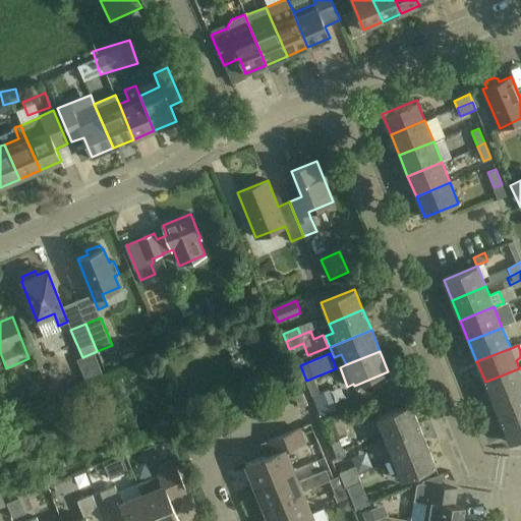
[(520,391),(520,373),(519,368),(485,382),(494,403),(520,391)]
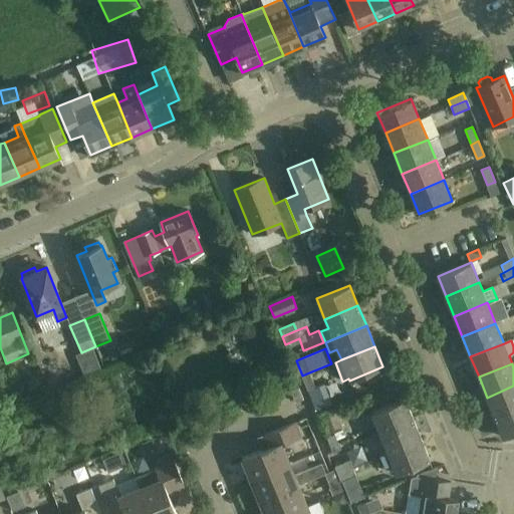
[(309,372),(302,375),(308,391),(315,387),(309,372)]
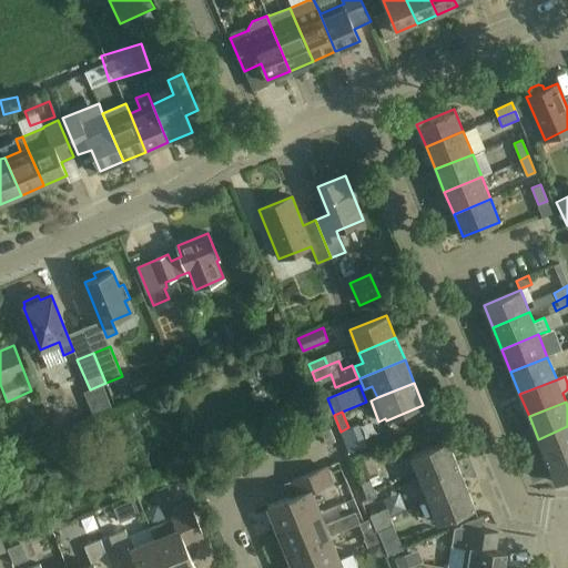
[(567,426),(538,439),(547,462),(567,452),(567,426)]
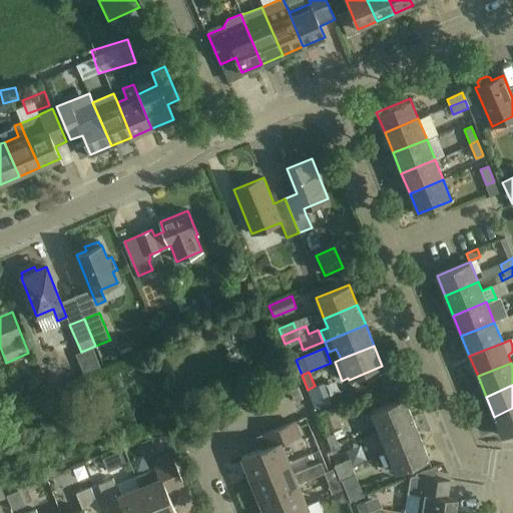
[(295,402),(304,398),(299,387),(290,390),(295,402)]
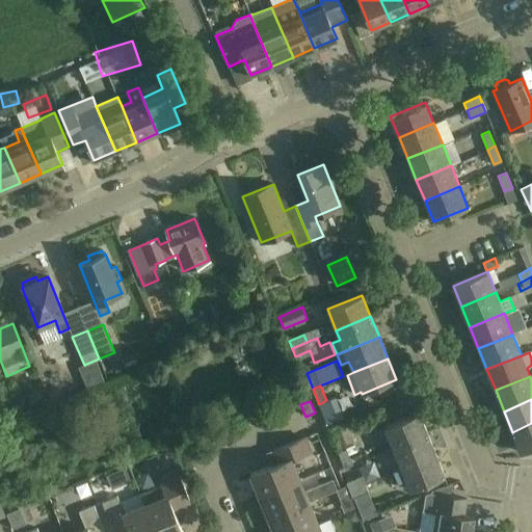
[(384,427),(393,448),(427,433),(419,413),(384,427)]
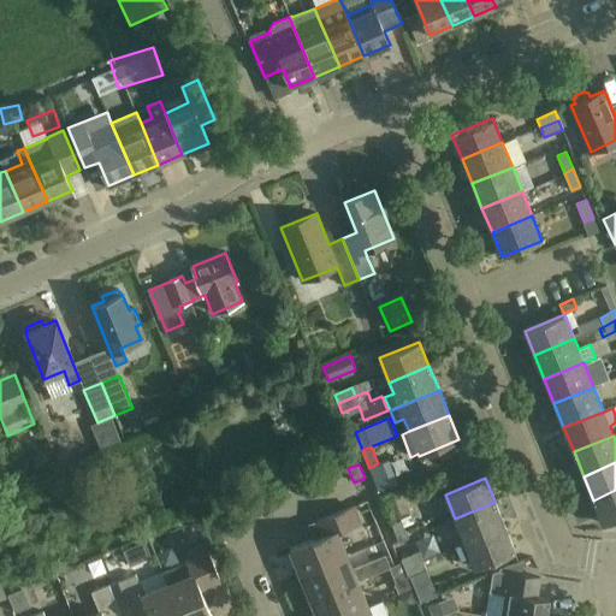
[(615,490),(593,501),(603,525),(615,519),(615,490)]
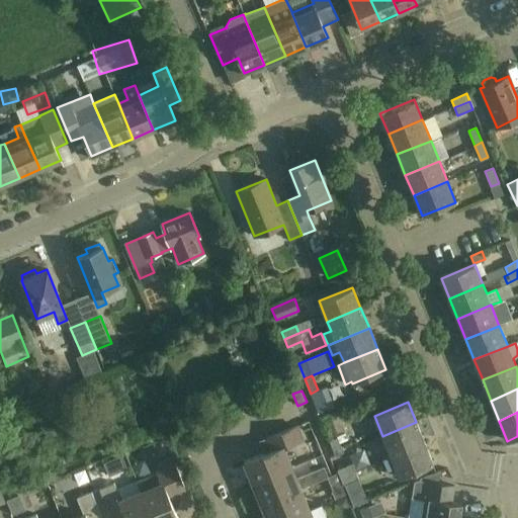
[(386,444),(378,448),(383,459),(391,456),(425,443),(416,422),(382,436),(386,444)]
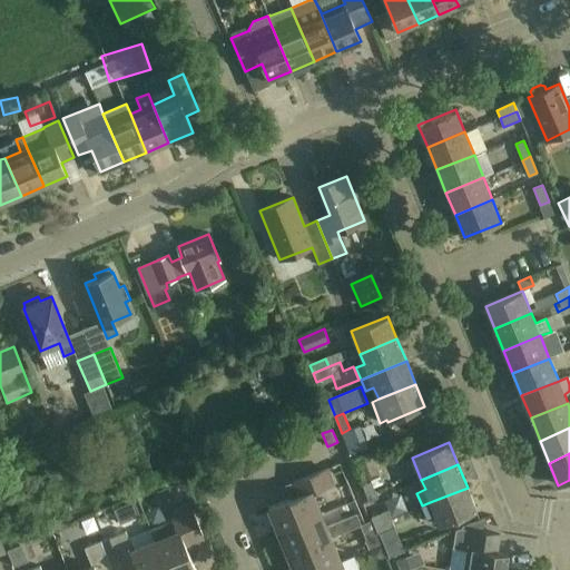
[(268,509),(275,524),(277,523),(281,532),(321,514),(312,493),(333,484),(326,470),(293,483),(298,497),(268,509)]
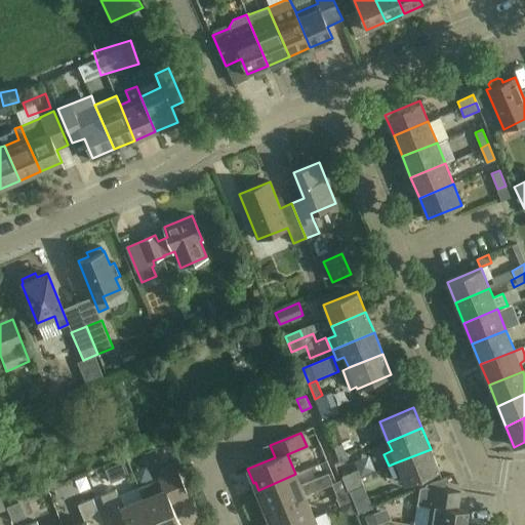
[(172,439),(151,447),(154,458),(176,450),(172,439)]
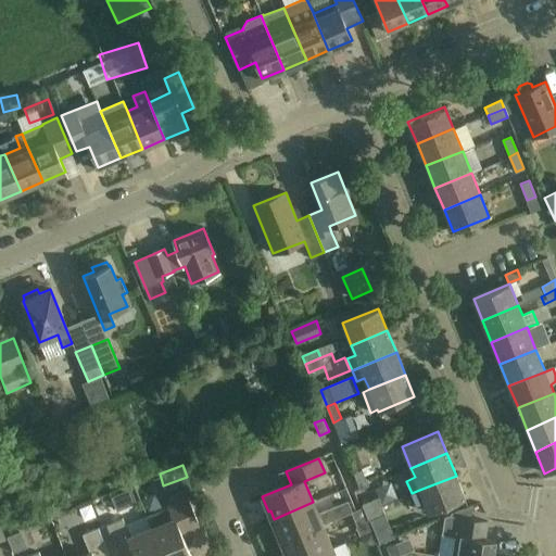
[(353,472),(361,489),(369,485),(365,476),(374,471),(370,465),(362,468),(362,469),(353,472)]
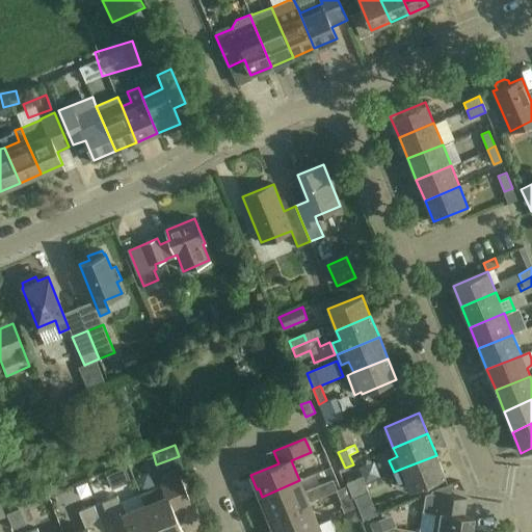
[(401,469),(394,472),(393,472),(398,484),(406,481),(410,489),(445,476),(436,455),(401,469)]
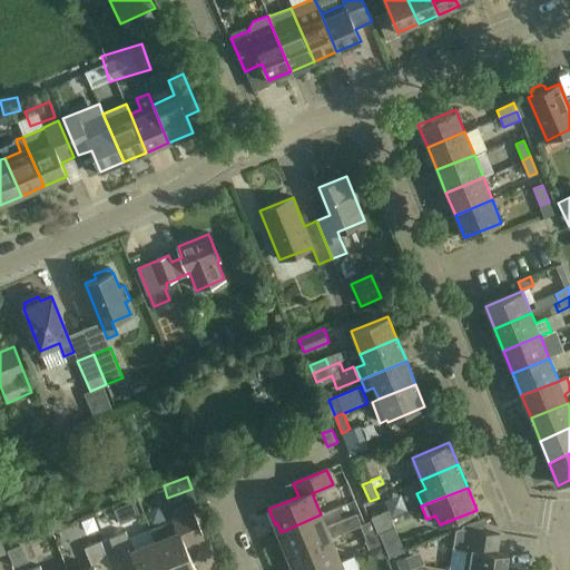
[(155,541),(156,540),(167,569),(196,569),(186,543),(203,537),(189,503),(169,511),(174,520),(150,529),(155,541)]
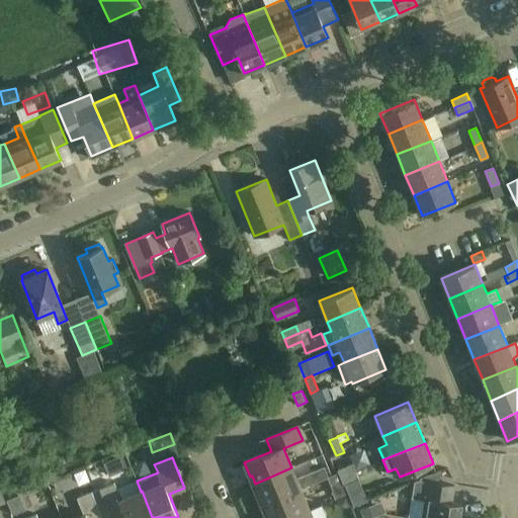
[(344,486),(359,479),(353,463),(338,470),(339,472),(344,486)]
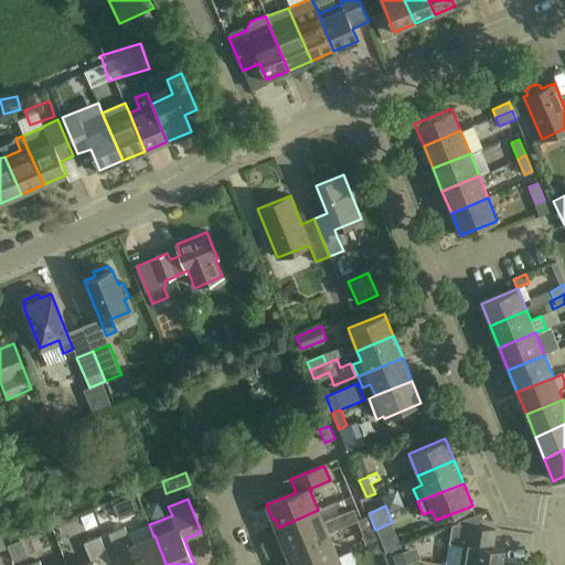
[(322,521),(318,510),(278,528),(283,536),(279,537),(285,552),(328,533),(358,521),(352,509),(322,521)]
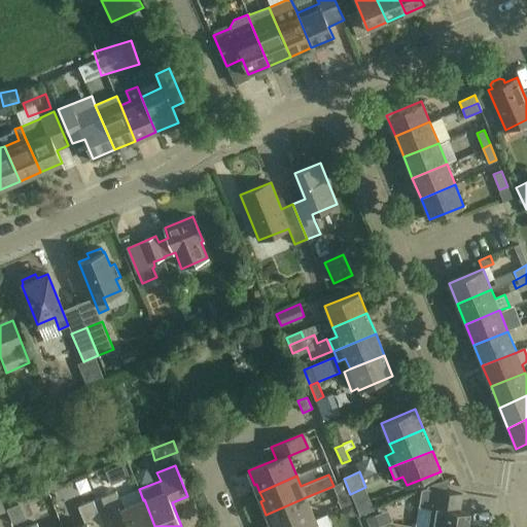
[(432,508),(429,526),(466,526),(469,511),(459,510),(462,494),(446,491),(448,479),(421,490),(418,506),(432,508)]
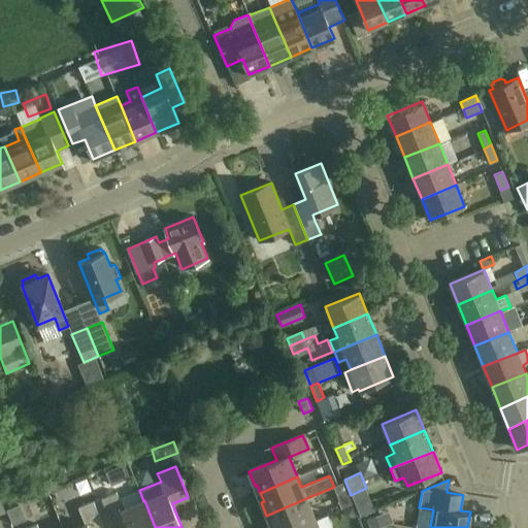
[(337,486),(334,487),(339,499),(338,502),(339,503),(341,507),(353,503),(354,502),(351,495),(345,482),(337,486)]
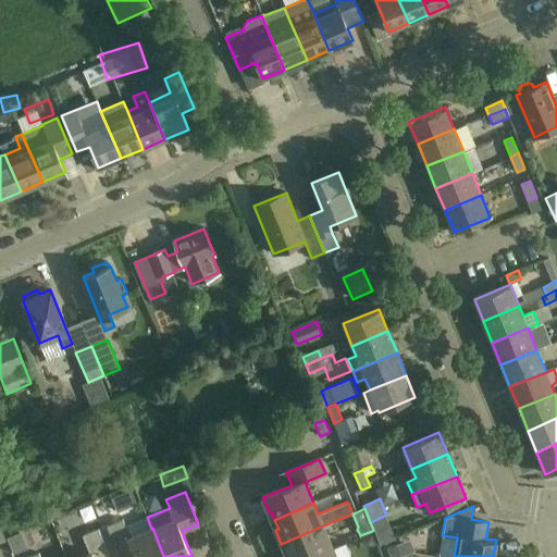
[(131,536),(123,519),(107,525),(119,556),(121,556),(135,552),(136,556),(163,556),(152,528),(131,536)]
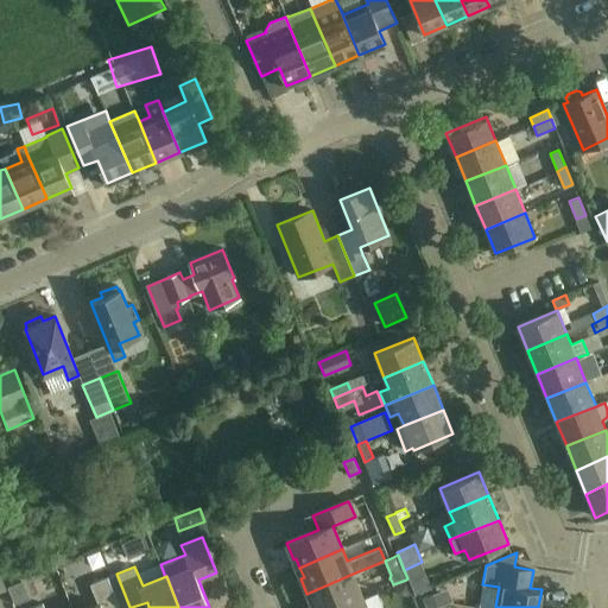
[(316,607),(340,607),(363,599),(353,574),(306,594),(312,607),(315,607),(316,607)]
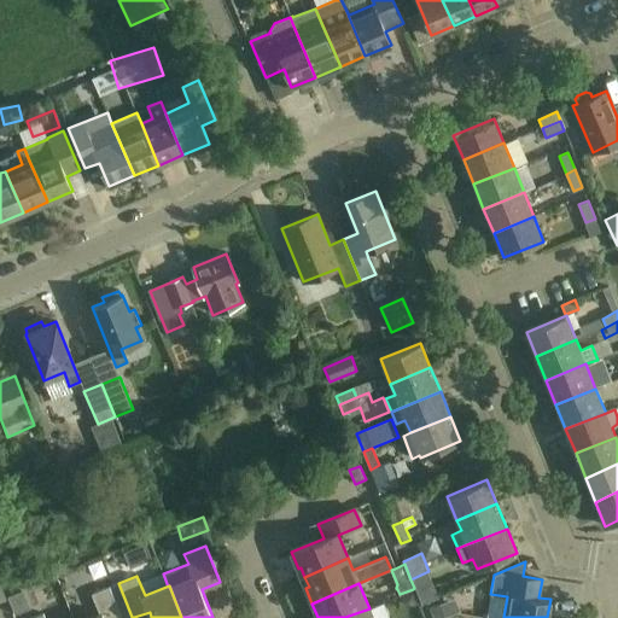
[(122,617),(110,587),(92,594),(100,614),(91,617),(122,617)]
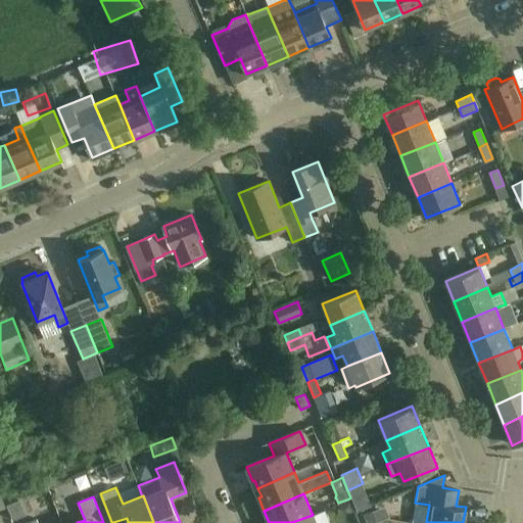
[(364,514),(367,522),(376,522),(371,511),(364,514)]
